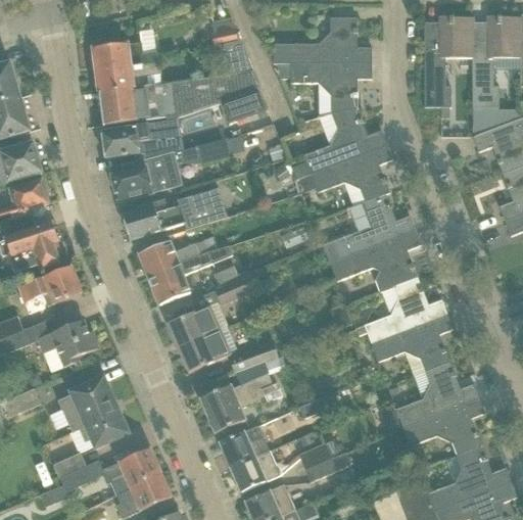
[(438,21),(424,21),(424,106),(441,106),(449,106),(452,106),(452,86),(445,86),(445,57),(472,57),(473,57),(473,21),(473,16),(454,16),(454,15),(449,15),(449,21),(439,21),(438,21)]
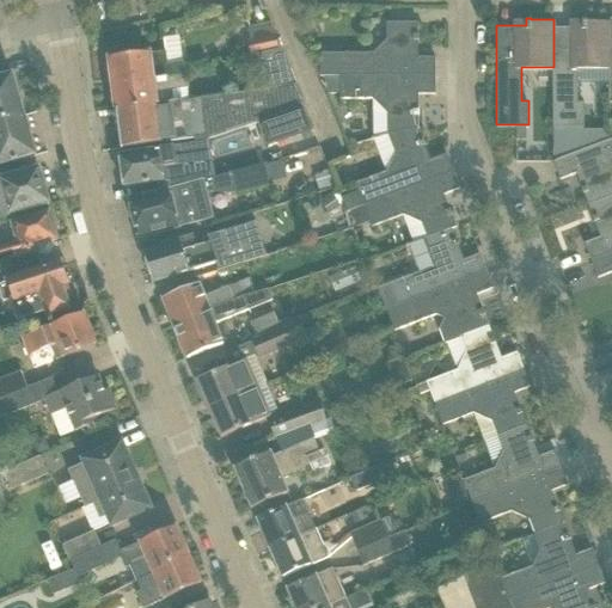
[(554,67),(552,67),(552,124),(565,124),(585,124),(585,100),(579,100),(577,67),(594,67),(594,55),(609,55),(610,37),(610,19),(587,19),(586,18),(582,18),(582,25),(569,25),(554,25),(554,67)]
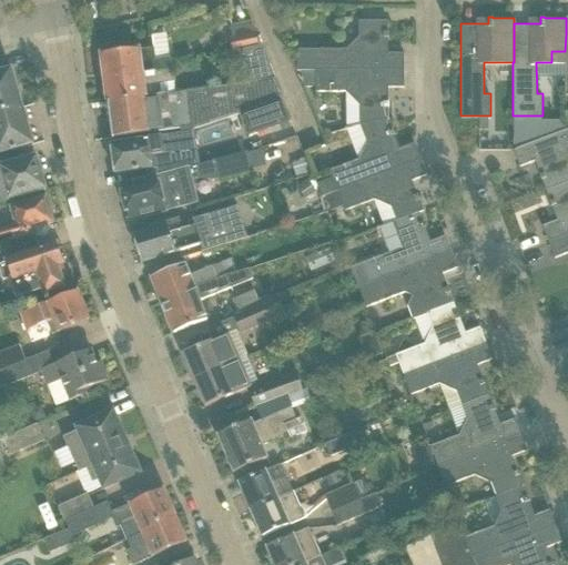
[(237,49),(262,43),(261,42),(259,43),(255,29),(251,19),(231,23),(233,34),(229,36),(232,49),(237,48),(237,49)]
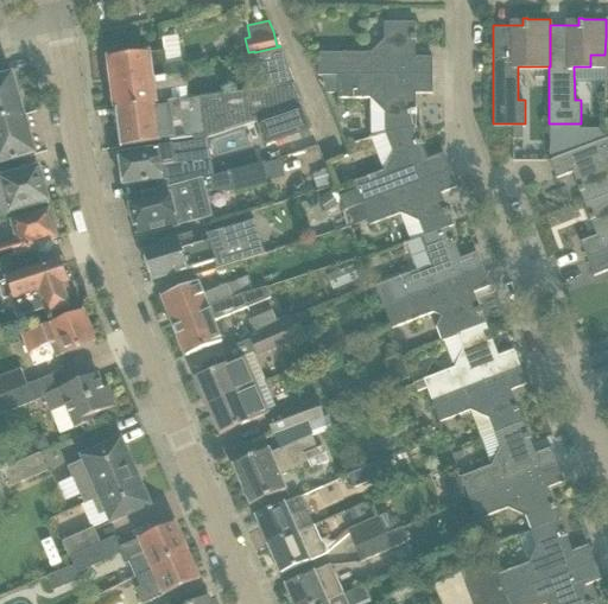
[(371,50),(317,50),(317,62),(317,72),(324,72),(339,72),(432,72),(432,55),(416,55),(415,20),(385,20),(384,36),(371,50)]
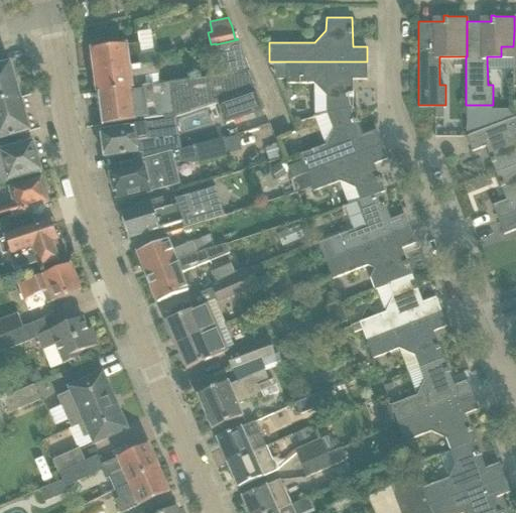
[(216,44),(222,73),(223,74),(249,70),(238,39),(216,44)]
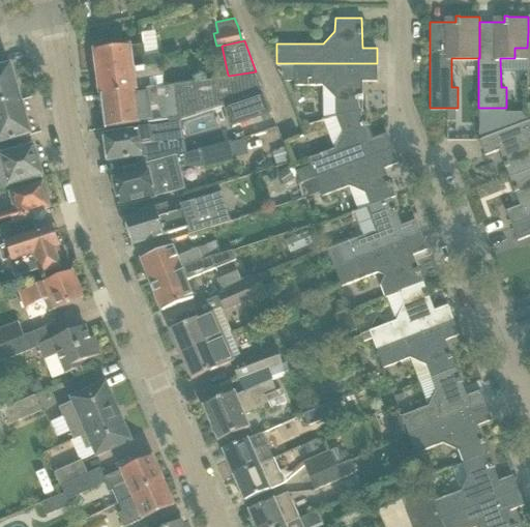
[(158,52),(145,53),(143,42),(94,49),(97,71),(159,63),(158,52)]
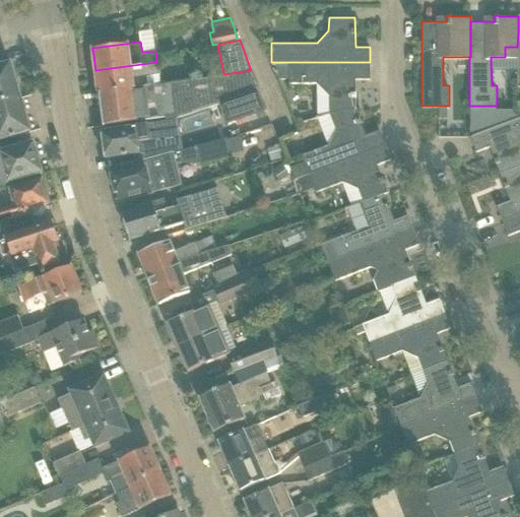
[(0,101),(19,95),(9,60),(0,62),(0,101)]
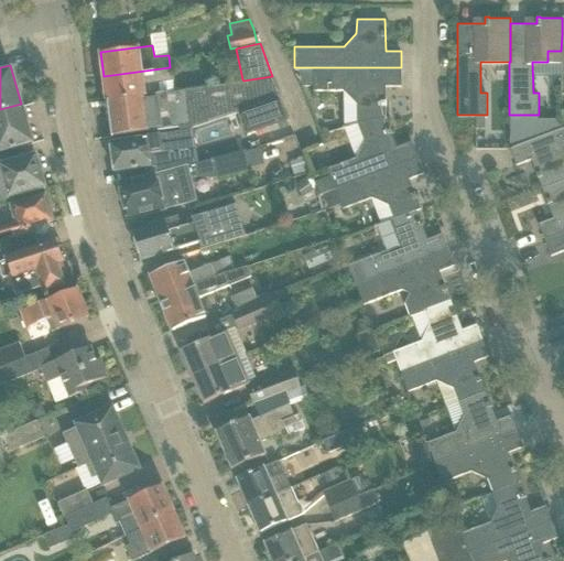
[(105,85),(101,87),(101,93),(106,94),(106,101),(110,100),(140,96),(160,94),(160,93),(158,81),(172,78),(171,72),(170,67),(104,76),(105,85)]
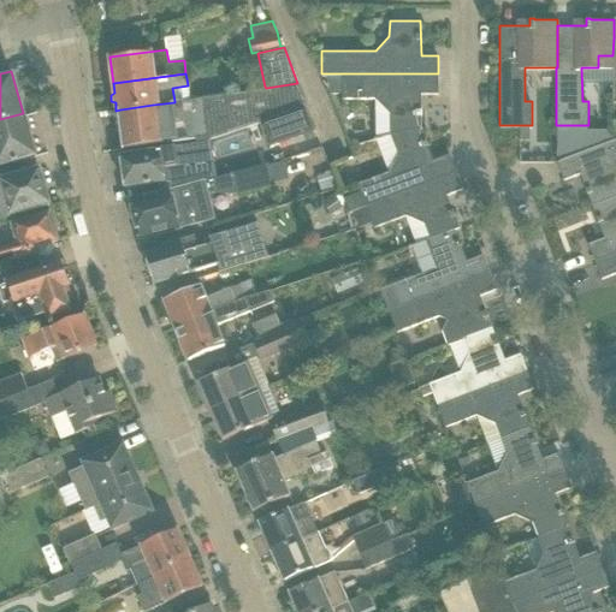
[(343,73),(329,73),(329,90),(343,90),(343,73)]
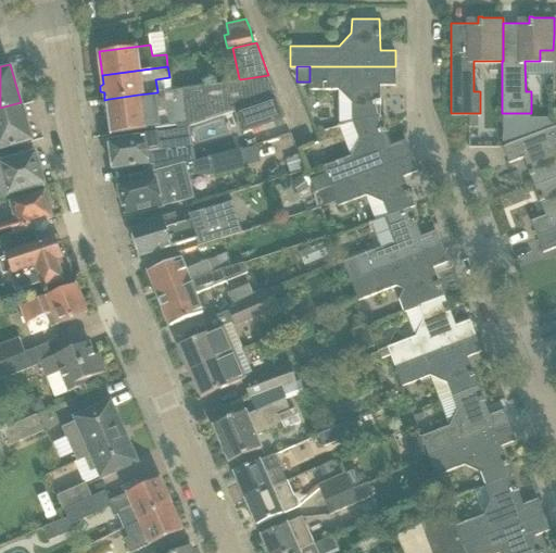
[(310,82),(310,83),(310,88),(338,88),(339,88),(341,88),(352,100),(339,100),(339,123),(352,120),(380,114),(380,84),(395,84),(395,66),(310,66),(310,82)]
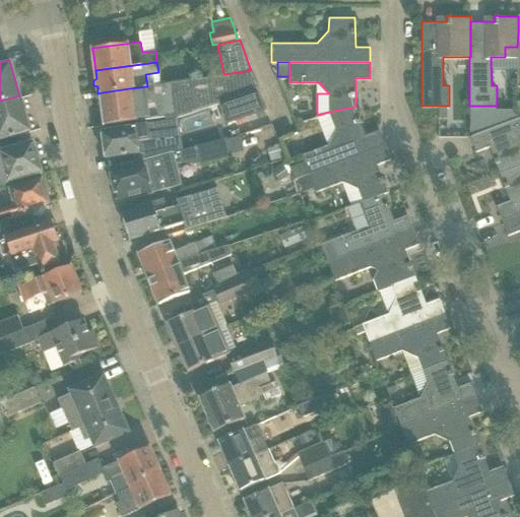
[(129,88),(102,92),(106,122),(102,123),(103,124),(165,116),(165,120),(173,119),(175,118),(176,118),(213,104),(219,102),(234,98),(257,89),(259,88),(255,78),(251,70),(224,74),(223,73),(159,83),(147,85),(147,86),(129,88)]
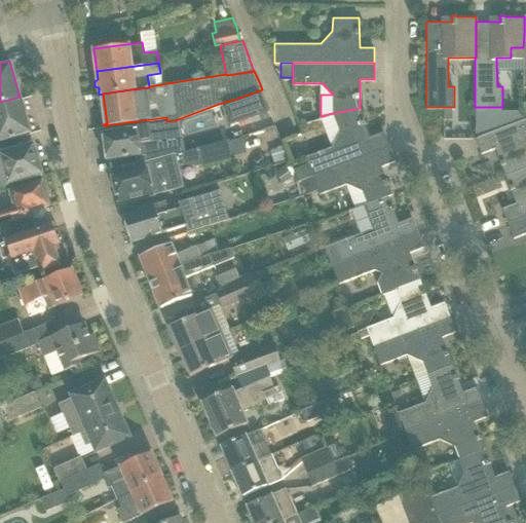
[(236,99),(222,103),(229,122),(267,110),(260,90),(236,99)]
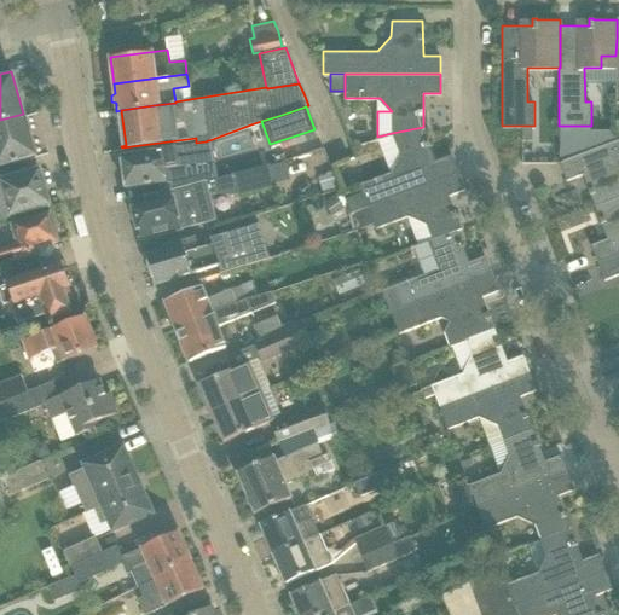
[(23,114),(0,120),(0,164),(35,155),(23,114)]
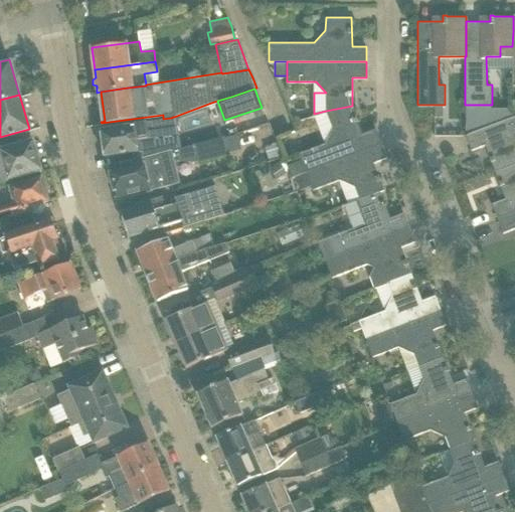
[(325,143),(299,152),(301,158),(306,171),(381,142),(375,128),(362,133),(352,106),(326,111),(332,130),(327,142),(325,143)]
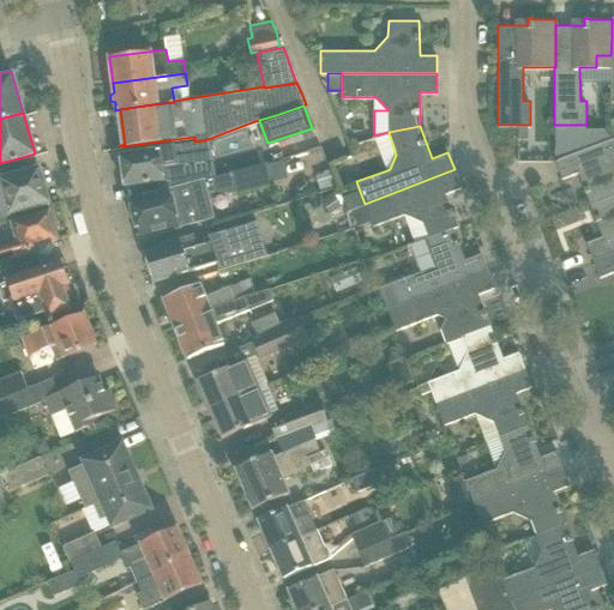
[(613,137),(611,138),(555,159),(561,177),(578,171),(590,204),(613,194),(613,181),(613,179),(613,175),(613,137)]
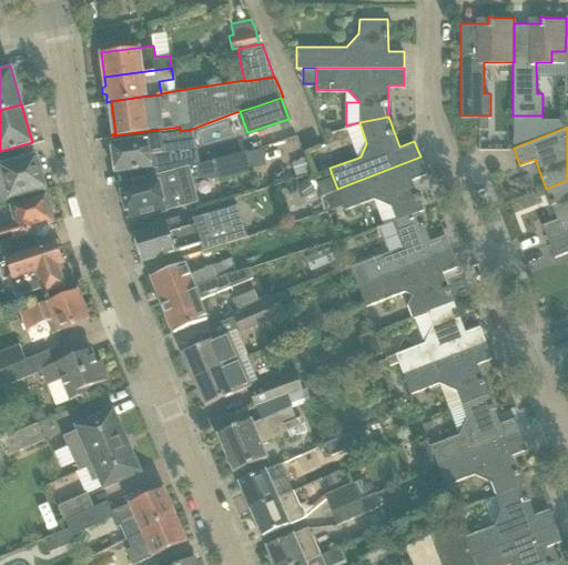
[(145,142),(109,145),(111,175),(148,172),(146,158),(159,158),(158,141),(145,142)]
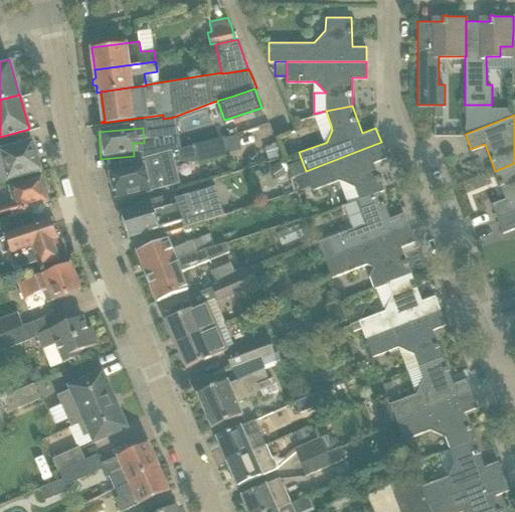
[(223,137),(194,144),(198,161),(227,153),(223,137)]
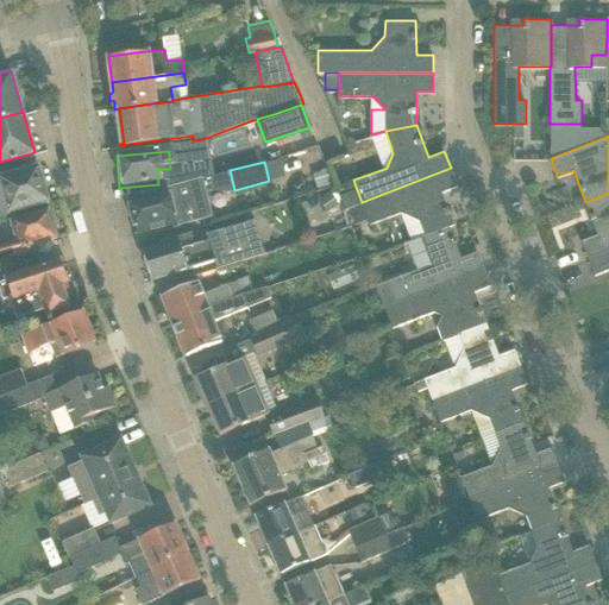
[(0,214),(49,200),(38,165),(14,172),(12,164),(0,166),(0,214)]
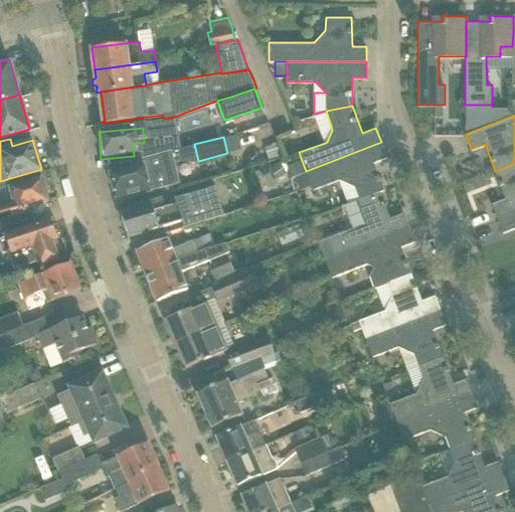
[(277,142),(265,146),(268,158),(280,155),(277,142)]
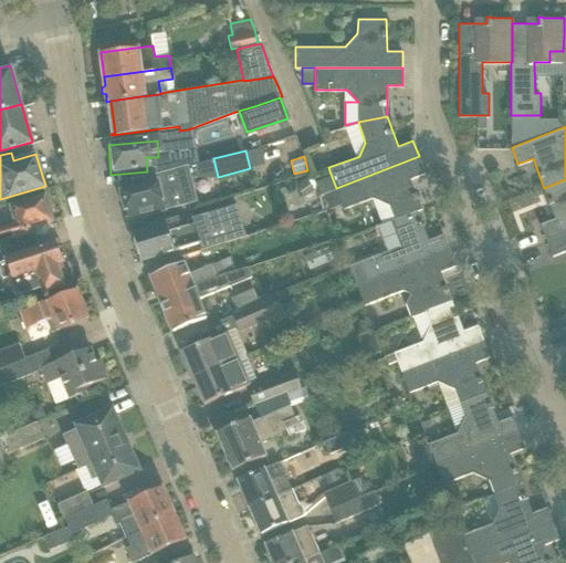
[(336,188),(324,193),(329,208),(342,202),(343,207),(371,196),(373,197),(389,205),(394,217),(395,218),(417,209),(418,209),(421,208),(410,178),(425,173),(419,156),(336,188)]
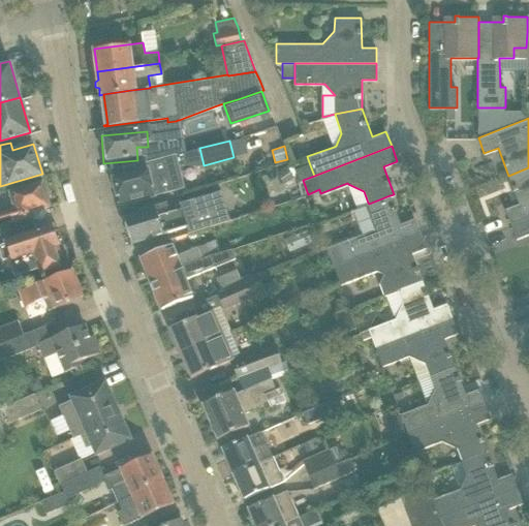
[(176,154),(160,158),(112,171),(120,203),(153,194),(153,193),(184,186),(176,154)]
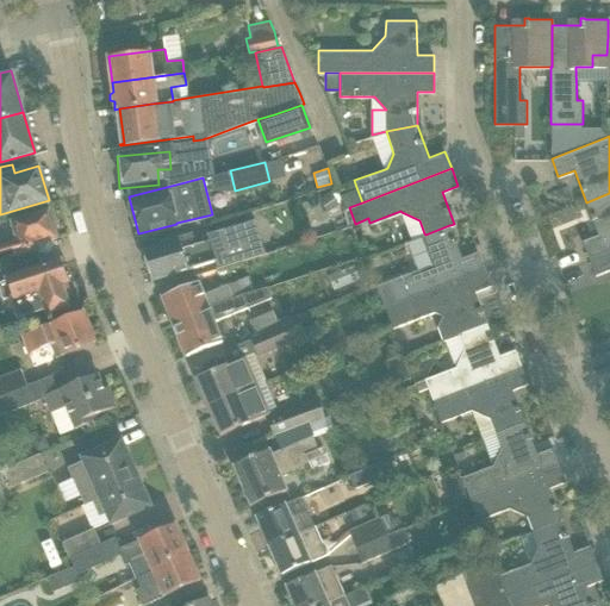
[(331,192),(319,199),(328,212),(340,204),(331,192)]
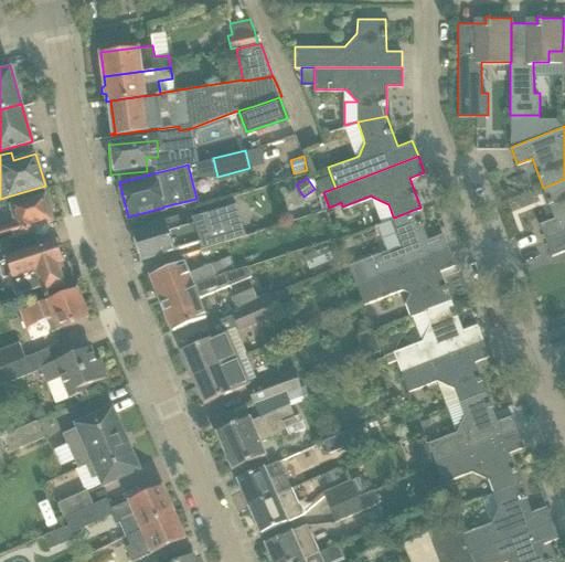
[(564,179),(543,188),(554,216),(540,223),(545,239),(564,231),(564,179)]
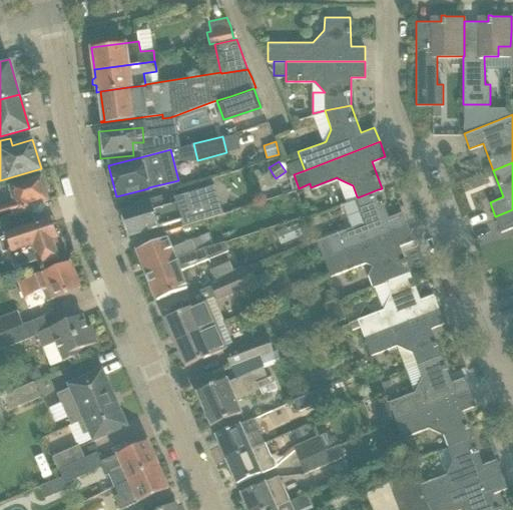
[(14,200),(0,204),(0,215),(32,207),(30,202),(47,198),(40,175),(9,184),(14,200)]
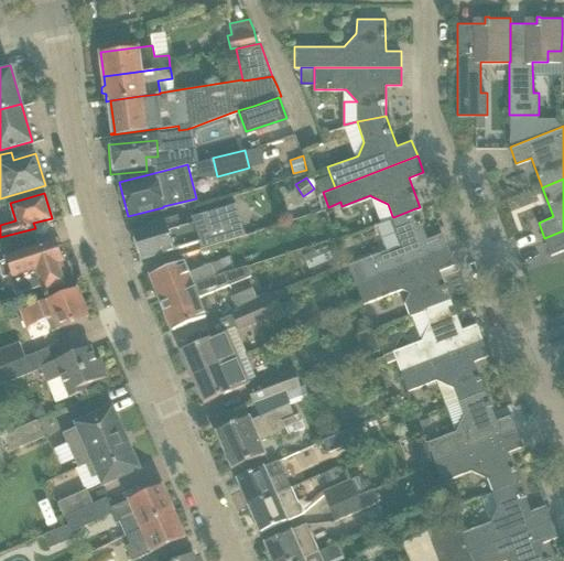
[(151,226),(133,232),(141,258),(198,239),(201,247),(245,234),(235,202),(191,216),(193,222),(181,225),(177,215),(150,223),(151,226)]
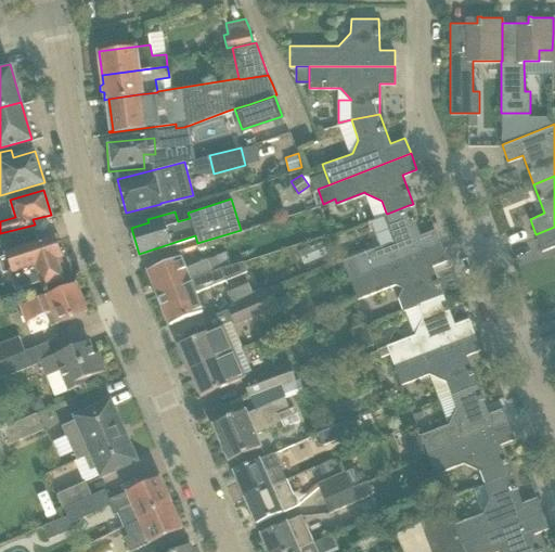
[(369,221),(378,244),(343,258),(350,279),(440,244),(435,229),(420,234),(410,205),(409,205),(387,214),(386,213),(383,214),(368,220),(368,221),(369,221)]
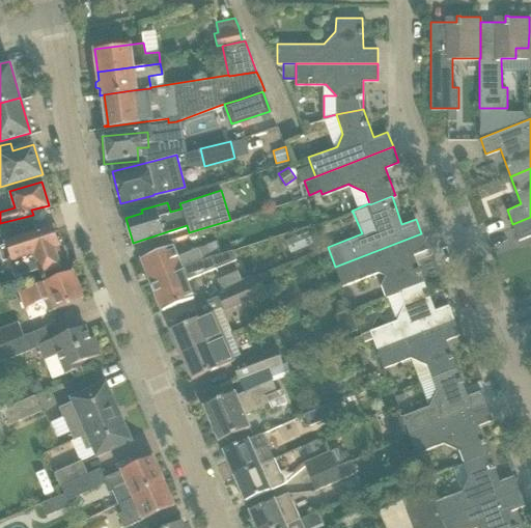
[(530,217),(512,224),(519,239),(530,233),(530,217)]
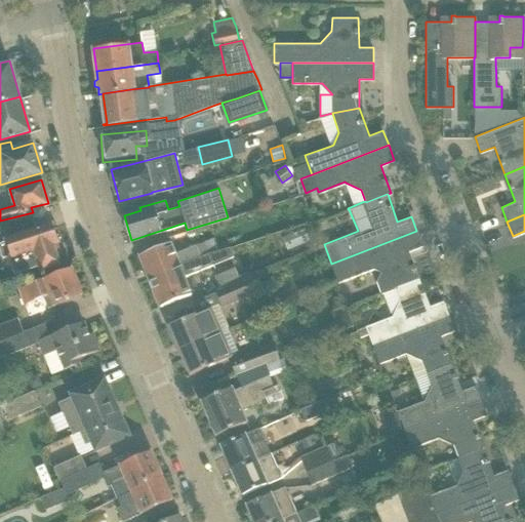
[(5,239),(0,242),(0,249),(2,256),(7,256),(9,256),(14,274),(40,266),(40,267),(57,261),(55,251),(59,250),(56,242),(58,241),(52,224),(18,235),(5,239)]
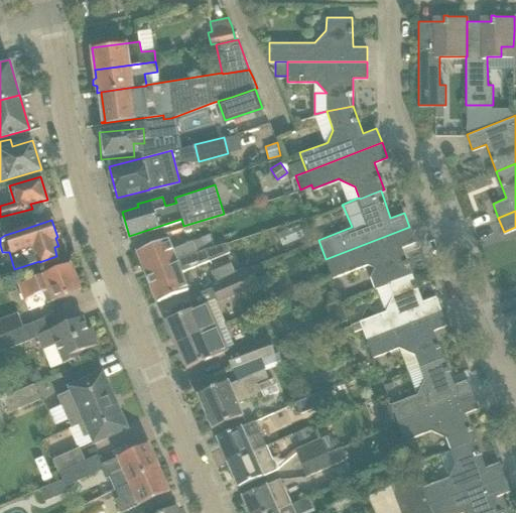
[(409,227),(326,259),(334,276),(367,263),(374,267),(370,276),(375,287),(387,283),(412,273),(402,247),(415,241),(409,227)]
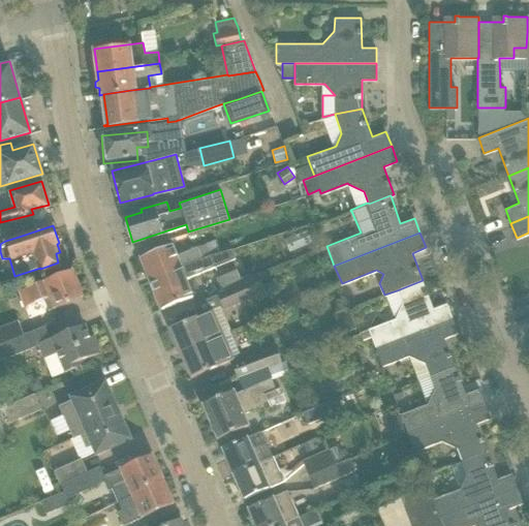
[(159,248),(141,255),(149,278),(200,257),(196,246),(176,254),(172,243),(159,248)]
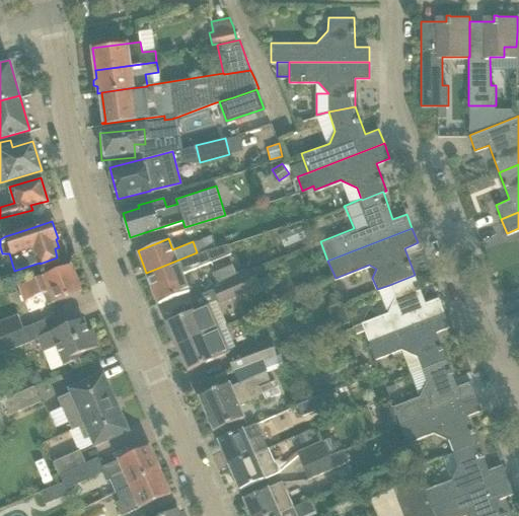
[(197,252),(146,273),(158,302),(176,295),(189,290),(181,272),(210,261),(226,253),(222,244),(206,249),(197,252)]
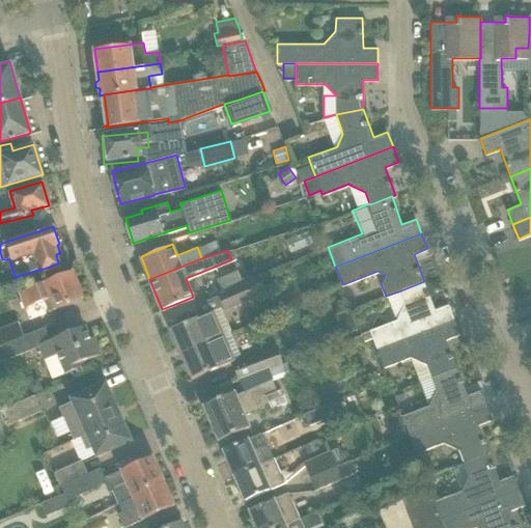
[(73,271),(19,290),(25,306),(44,299),(49,310),(54,308),(83,298),(73,271)]
